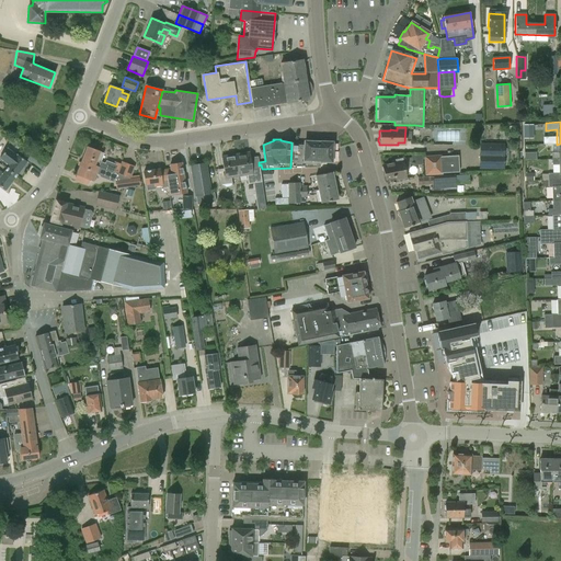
[(305,145),(292,145),(290,168),(310,168),(310,167),(311,141),(305,141),(305,145)]
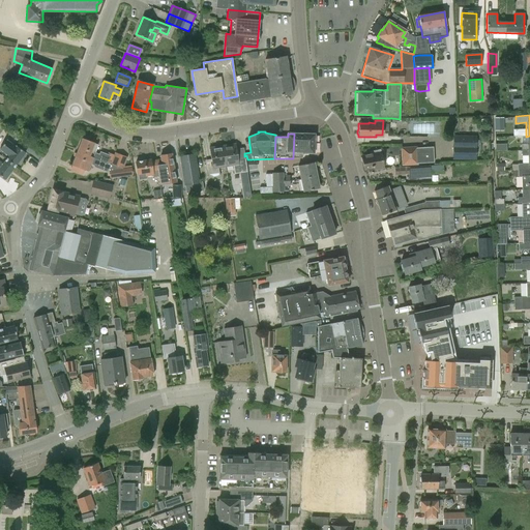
[(293,157),(293,158),(302,158),(302,152),(314,153),(314,144),(314,135),(303,134),(303,135),(294,134),(293,157)]
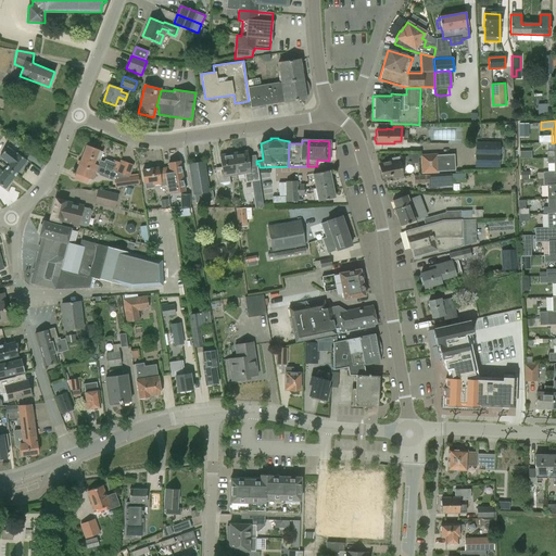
[(476,167),(500,168),(500,142),(476,141),(476,167)]
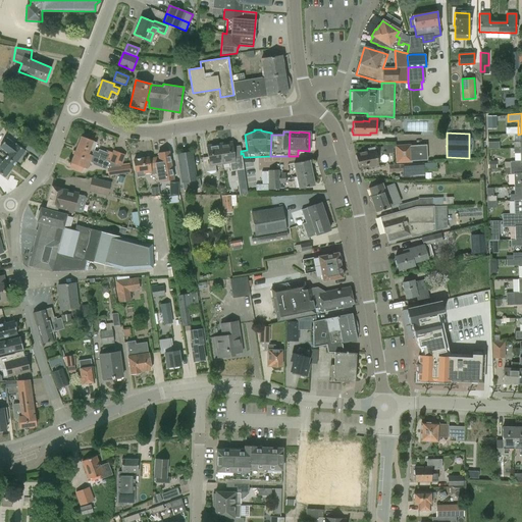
[(514,148),(521,148),(521,134),(518,135),(519,142),(514,142),(513,148),(514,148)]
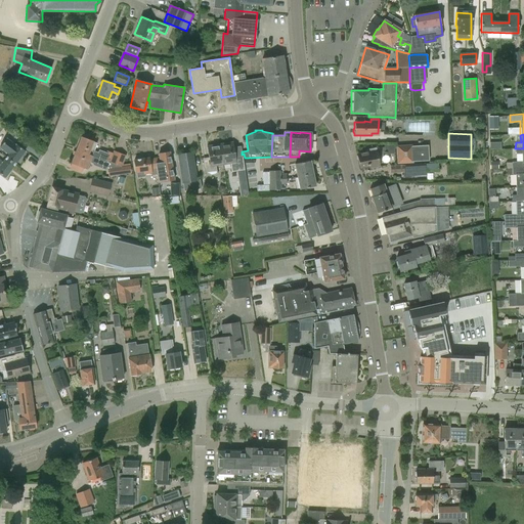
[(110,163),(122,167),(126,156),(114,150),(112,157),(93,150),(96,143),(81,137),(76,150),(91,156),(110,163)]
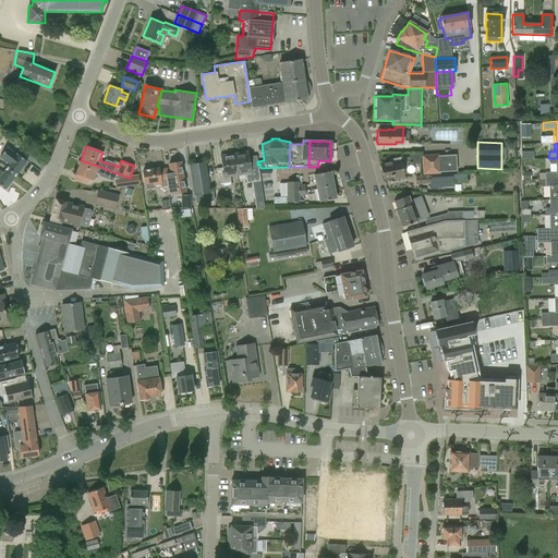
[(10,164),(7,168),(15,174),(26,160),(16,154),(14,157),(7,152),(2,158),(10,164)]
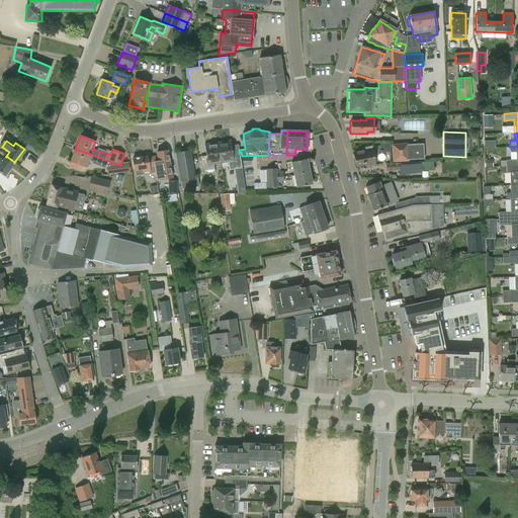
[(218,143),(221,163),(228,162),(229,170),(242,168),(239,153),(239,151),(233,152),(231,141),(218,143)]
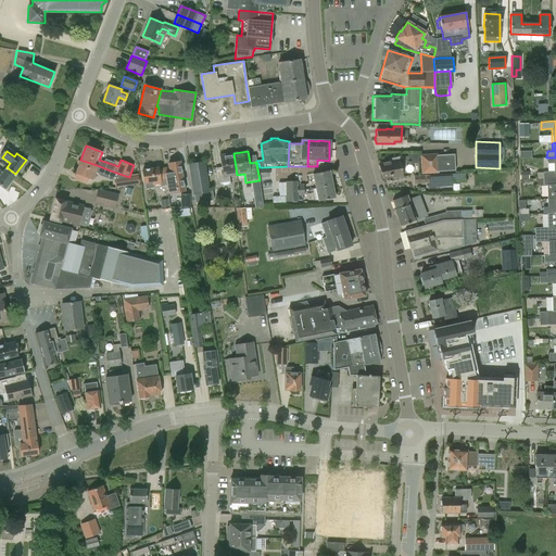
[(229,176),(237,175),(234,153),(219,155),(222,167),(214,168),(217,187),(230,185),(229,176)]
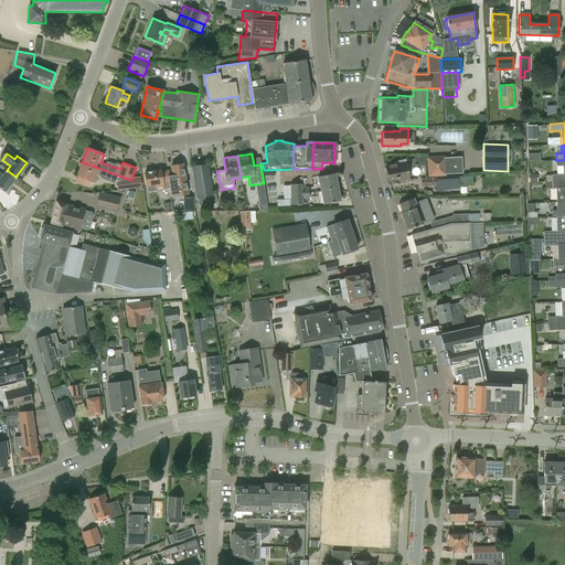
[(406,167),(415,166),(415,167),(426,166),(425,156),(414,156),(414,159),(394,162),(395,164),(385,167),(387,180),(398,178),(398,181),(408,179),(406,167)]
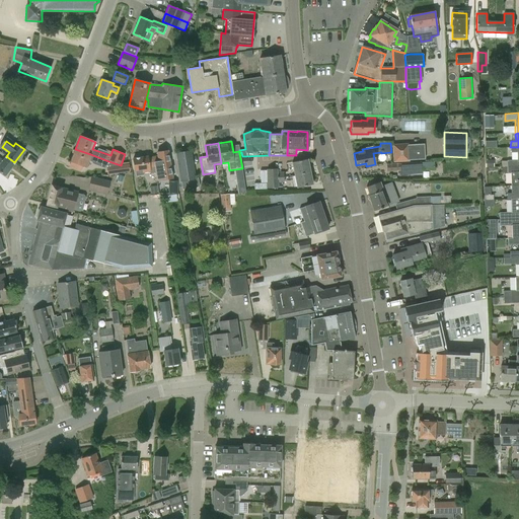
[(424,144),(410,145),(411,160),(425,159),(424,144)]
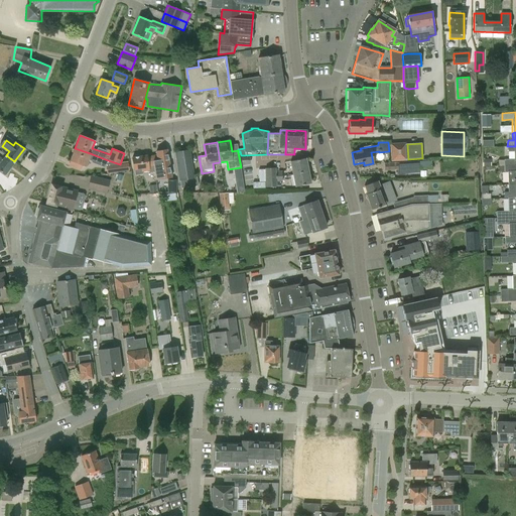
[(408,159),(407,144),(391,145),(392,160),(408,159)]
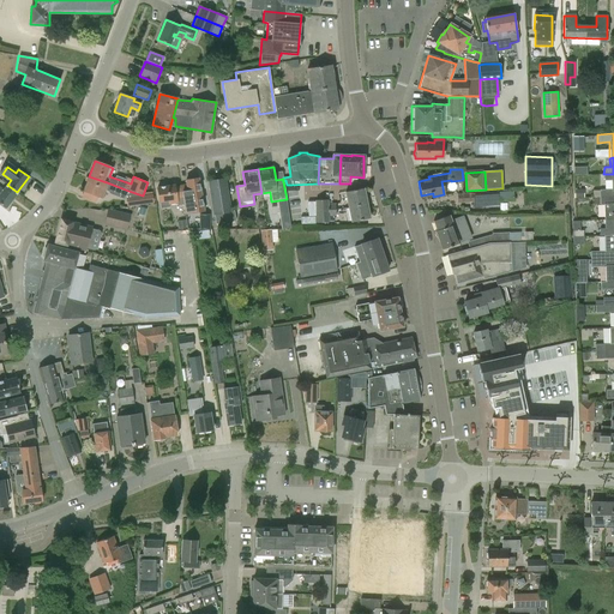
[(613,174),(605,174),(605,180),(611,180),(611,190),(600,190),(600,191),(594,191),(594,198),(600,198),(600,197),(613,196),(613,174)]
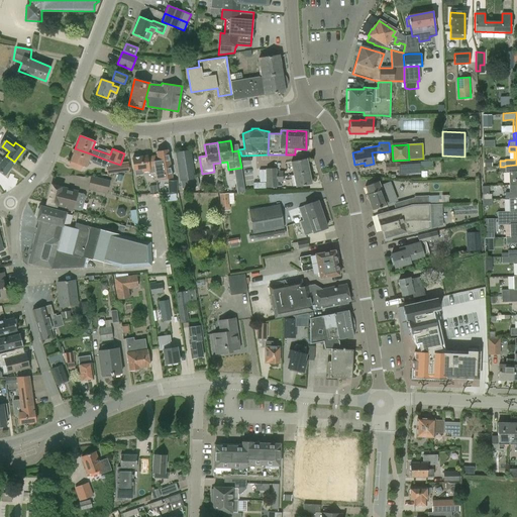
[(90,153),(75,148),(70,161),(85,167),(88,160),(91,161),(92,163),(105,168),(108,161),(90,153)]
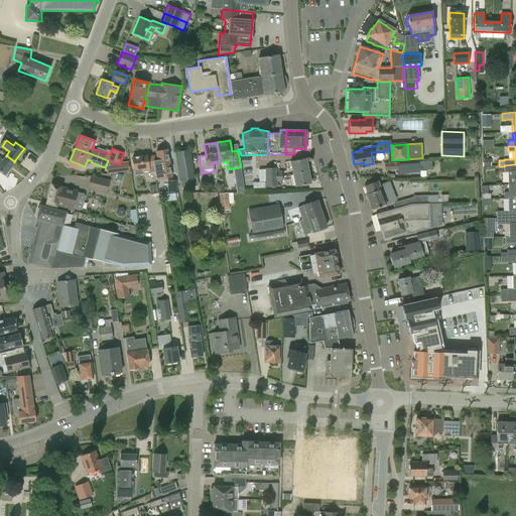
[(151,156),(154,172),(156,179),(171,176),(166,149),(156,151),(156,155),(151,156)]
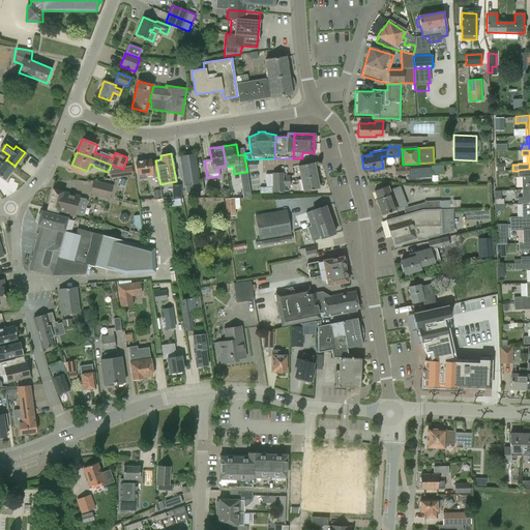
[(185,185),(199,183),(194,154),(180,156),(185,185)]
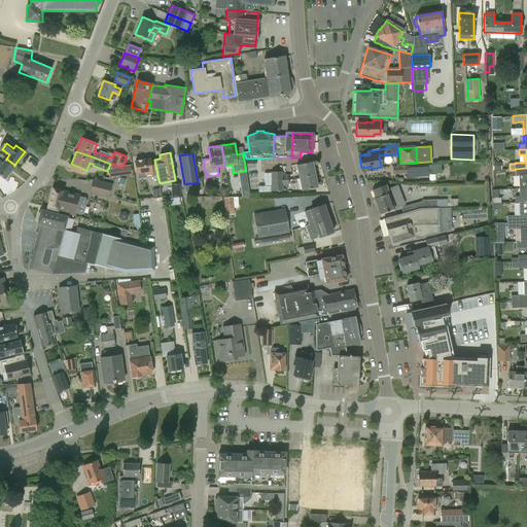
[(14,165),(6,159),(3,163),(0,161),(0,174),(5,178),(14,165)]
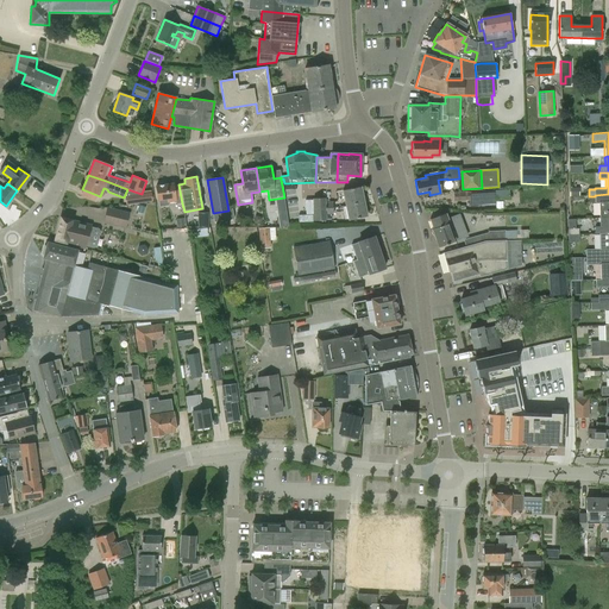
[(176,203),(182,203),(179,184),(174,184),(174,183),(156,186),(158,200),(159,207),(168,205),(168,202),(175,201),(176,203)]
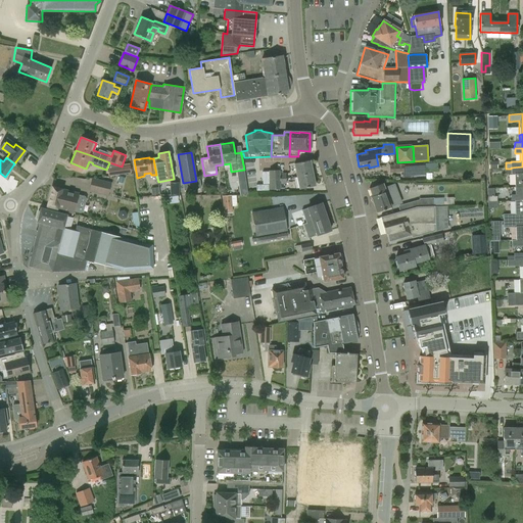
[(296,177),(313,174),(310,160),(294,164),(296,177)]
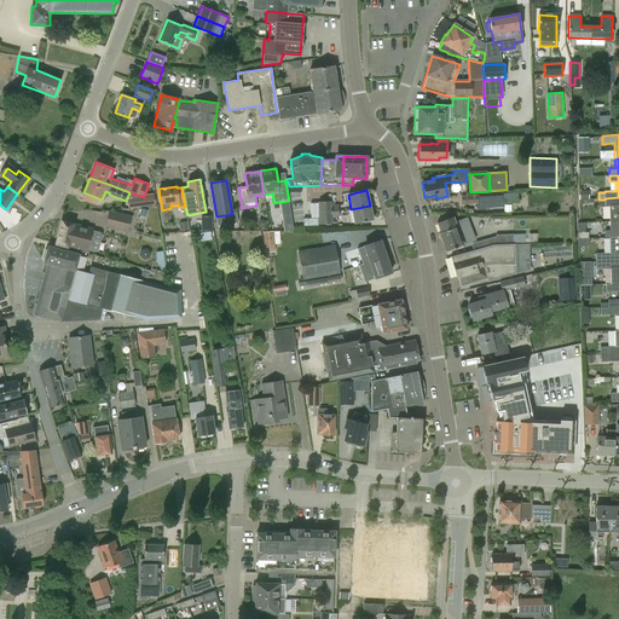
[(490,195),(490,203),(513,203),(512,194),(490,195)]
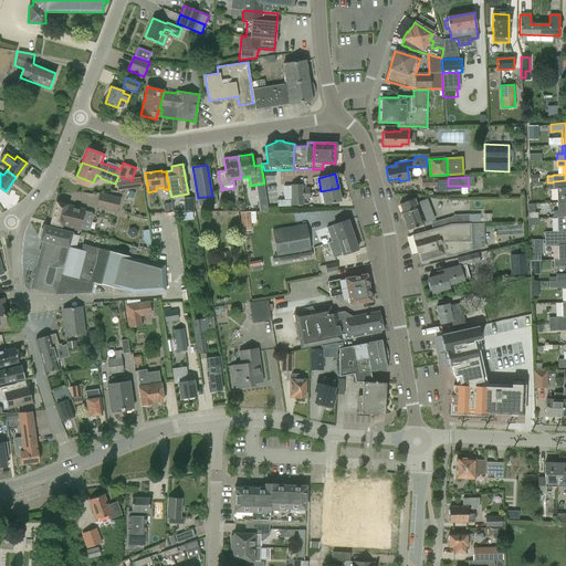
[(448,186),(448,178),(436,179),(436,178),(422,179),(422,187),(438,186),(438,189),(448,189),(448,186)]
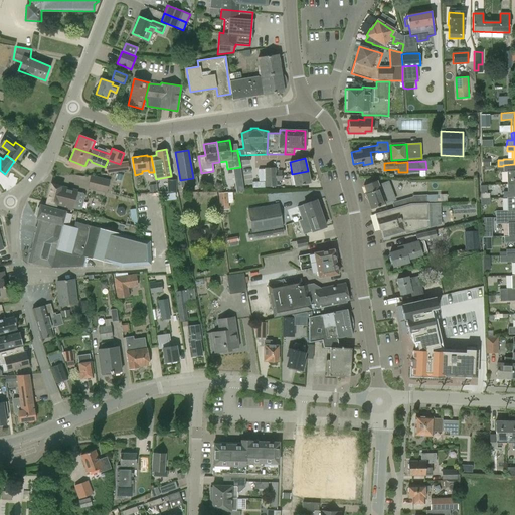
[(129,170),(128,163),(112,165),(113,172),(129,170)]
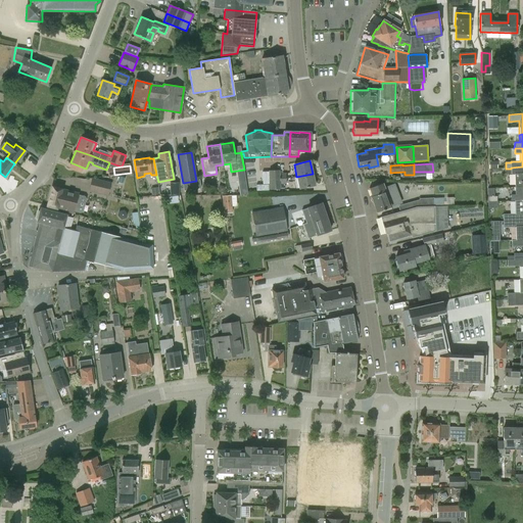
[(522,167),(511,168),(511,169),(506,169),(505,169),(505,175),(511,174),(514,174),(515,187),(522,187),(522,167)]
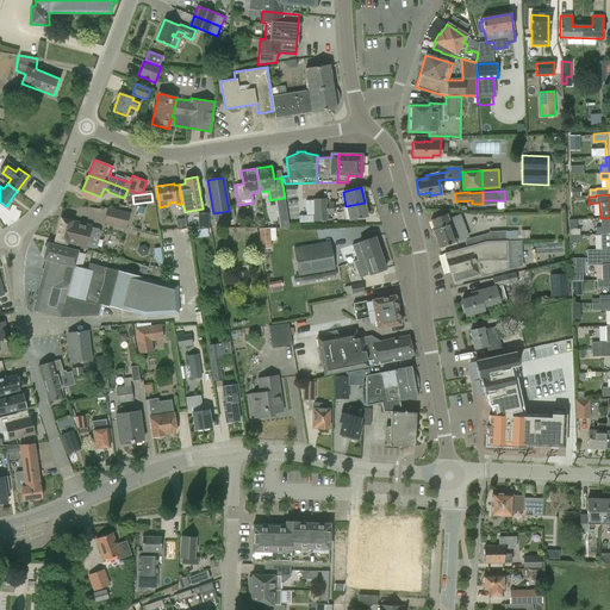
[(315,199),(315,222),(327,221),(327,215),(334,215),(334,203),(327,203),(325,198),(315,199)]
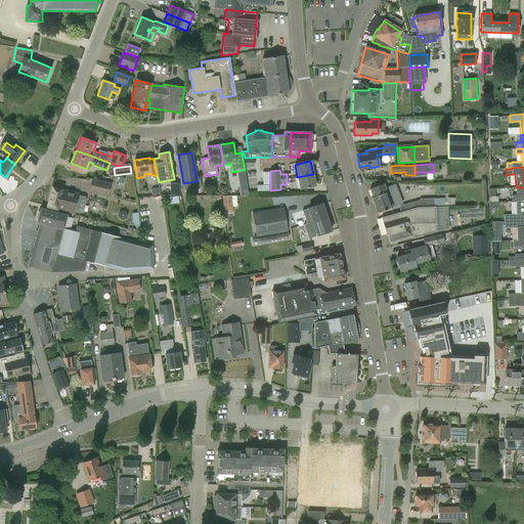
[(316,186),(313,174),(297,177),(300,189),(316,186)]
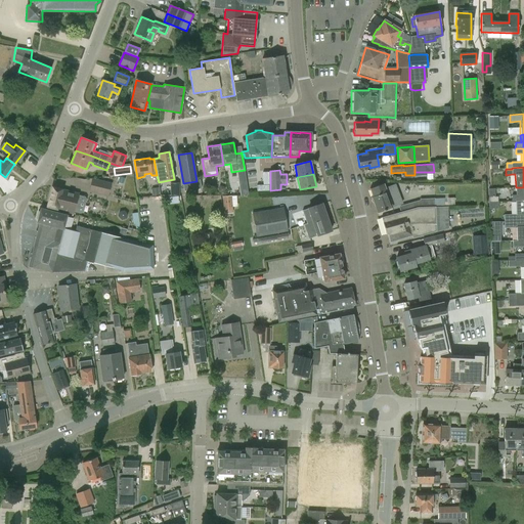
[(89,191),(107,195),(110,184),(92,179),(89,191)]
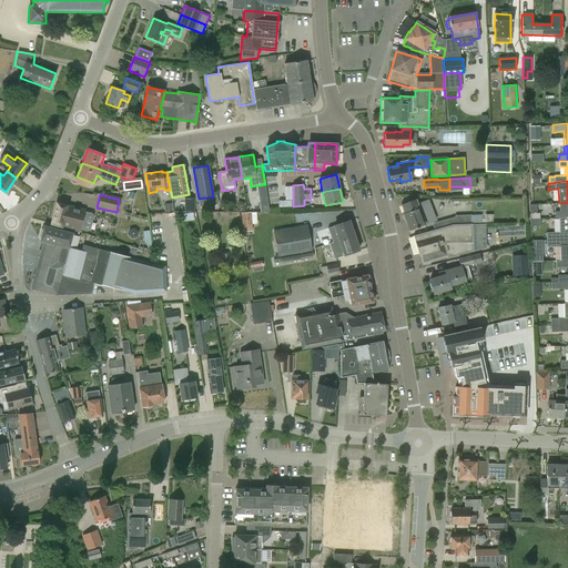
[(194,199),(193,199),(183,199),(184,212),(194,212),(194,199)]
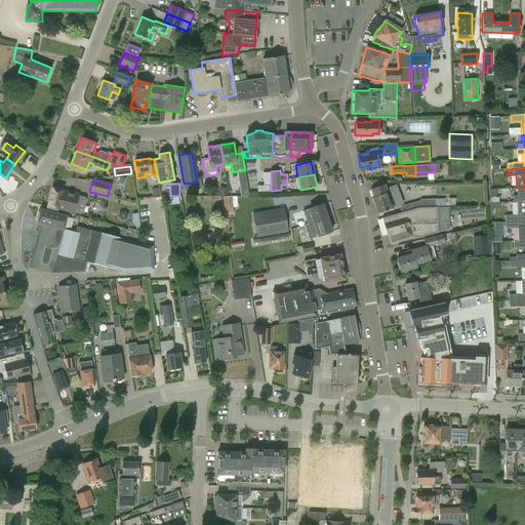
[(382,185),(371,189),(373,196),(371,197),(377,213),(404,204),(396,185),(385,189),(382,185)]
